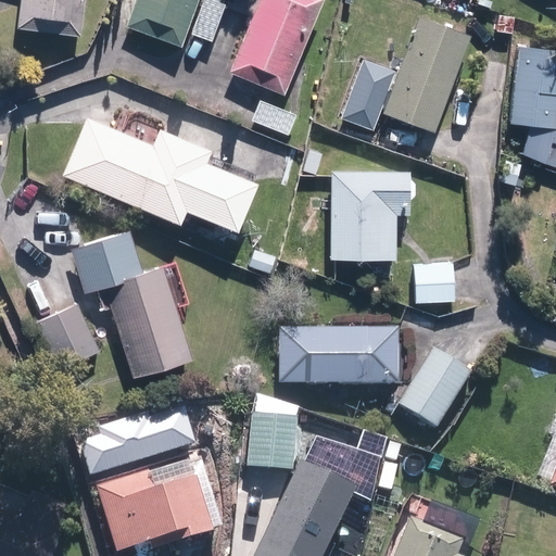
[(21,0),(17,29),(80,37),(85,0),(21,0)]
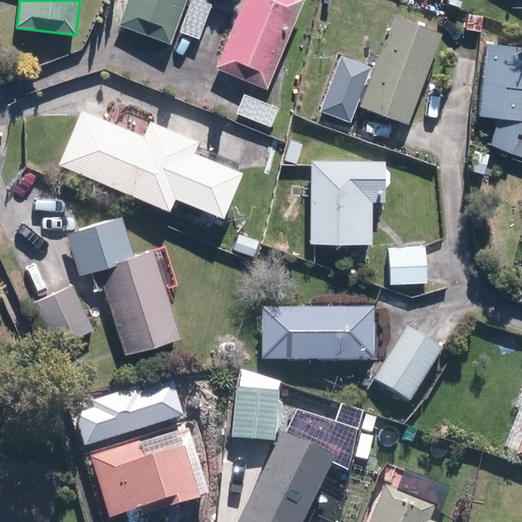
[(126,0),(117,25),(170,45),(187,0),(126,0)]
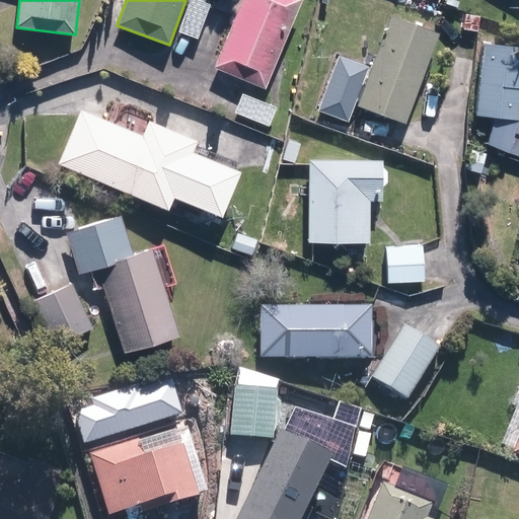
[(211,5),(197,0),(190,0),(178,32),(198,40),(211,5)]
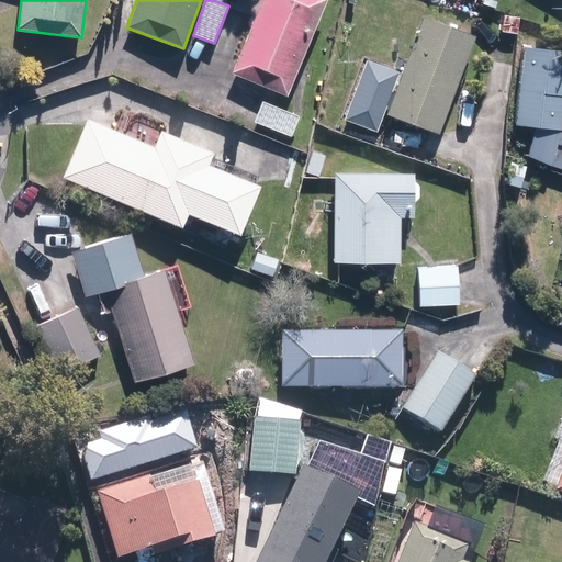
[(262,0),(232,75),(287,98),(327,0),(262,0)]
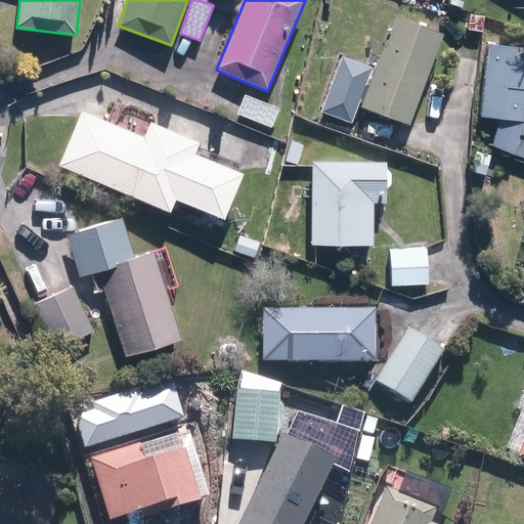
[(408,125),(442,34),(394,16),(360,107),(408,125)]
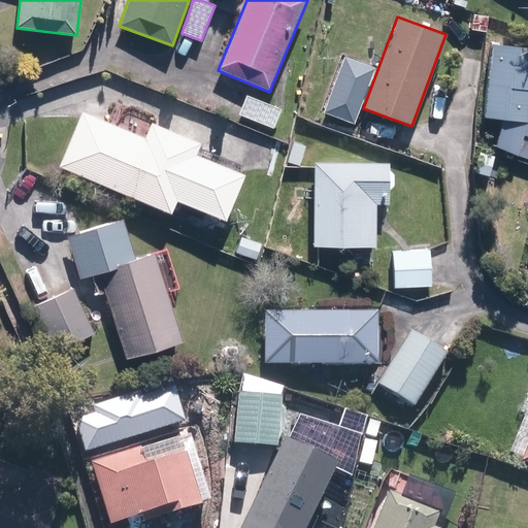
[(527,47),(491,43),(483,118),(527,122),(527,108),(527,47)]
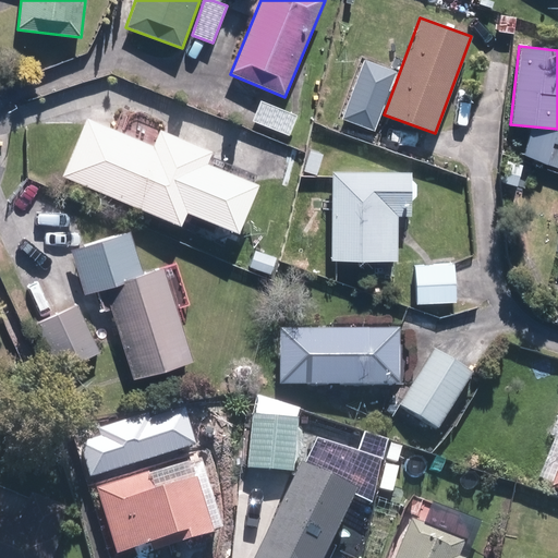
[(397,70),(363,58),(341,119),(374,131),(397,70)]
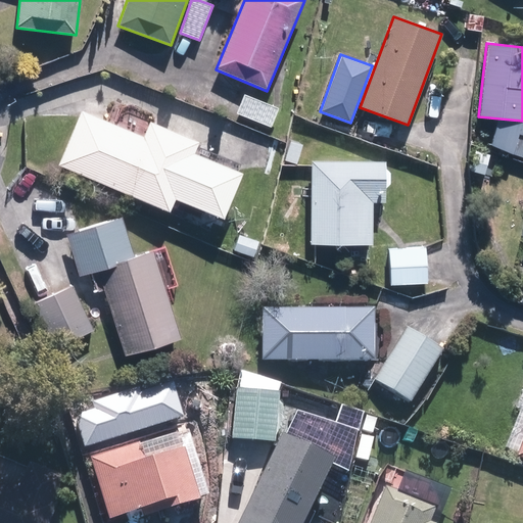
[(279,109),(244,95),(237,113),(272,127),(279,109)]
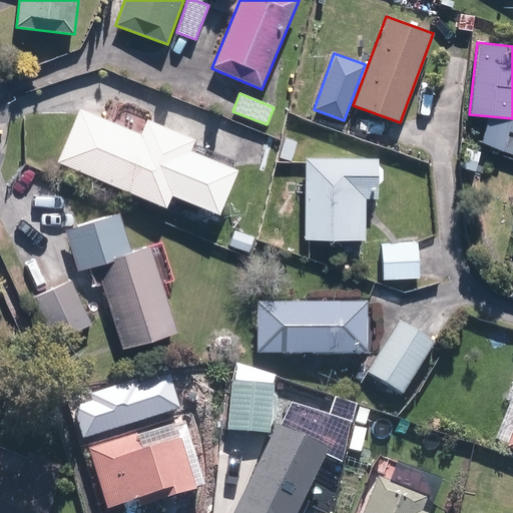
[(77,107),(55,160),(164,205),(169,192),(215,211),(234,166),(187,147),(192,136),(145,116),(138,132),(77,107)]
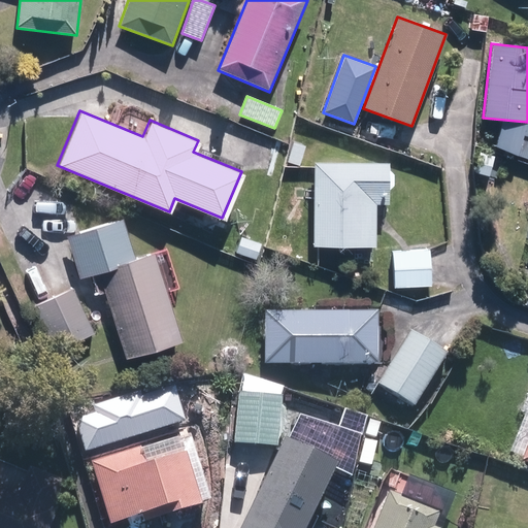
[(312,160),(311,244),(374,244),(374,202),(387,203),(387,161),(312,160)]
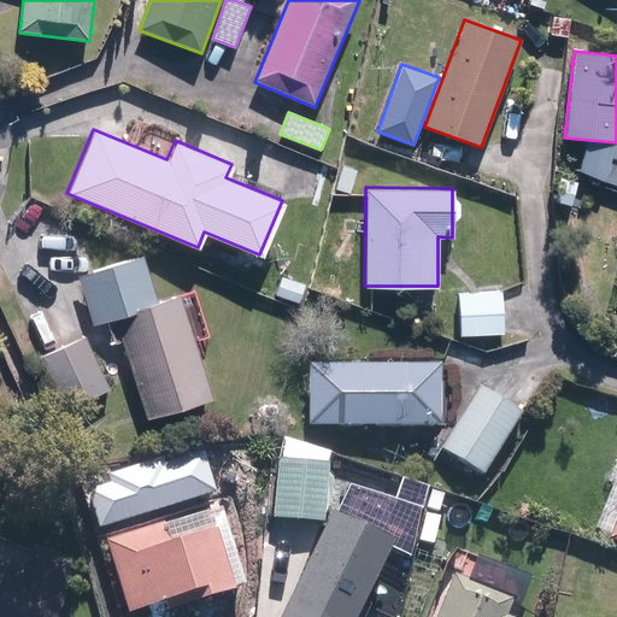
[(142,254),(77,275),(93,323),(115,316),(145,417),(210,397),(178,293),(156,299),(142,254)]
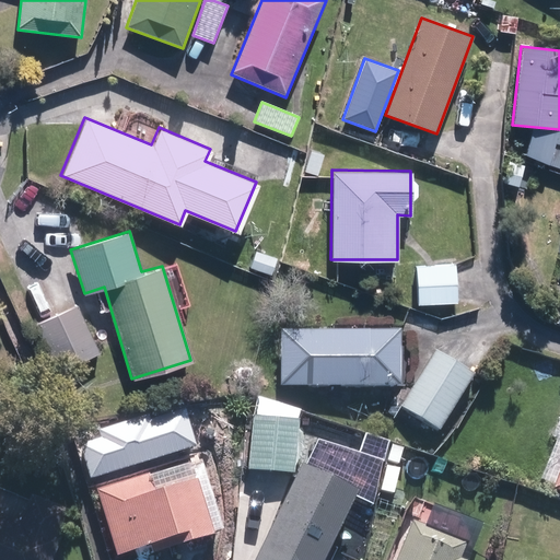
[(455,302),(454,264),(416,265),(417,303),(455,302)]
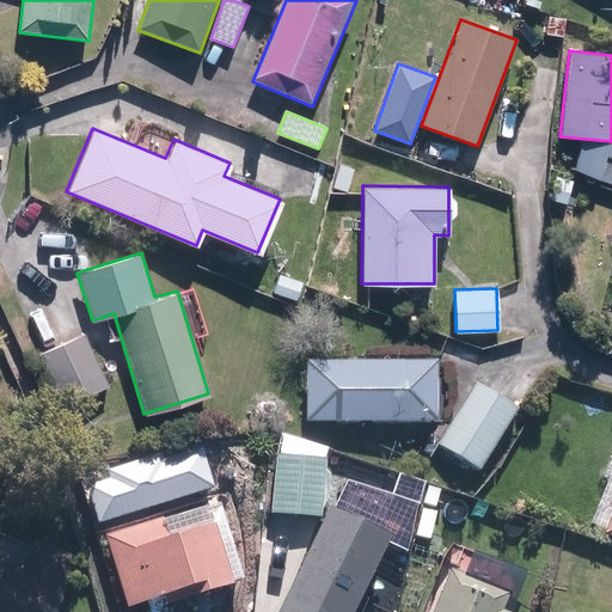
[(108,385),(85,335),(40,354),(62,405),(108,385)]
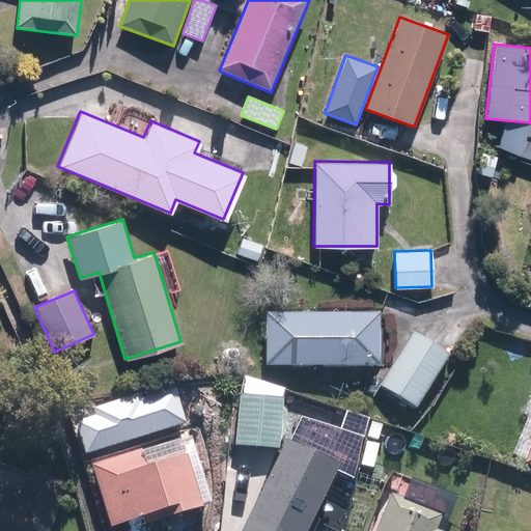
[(379,367),(378,314),(266,316),(267,369),(379,367)]
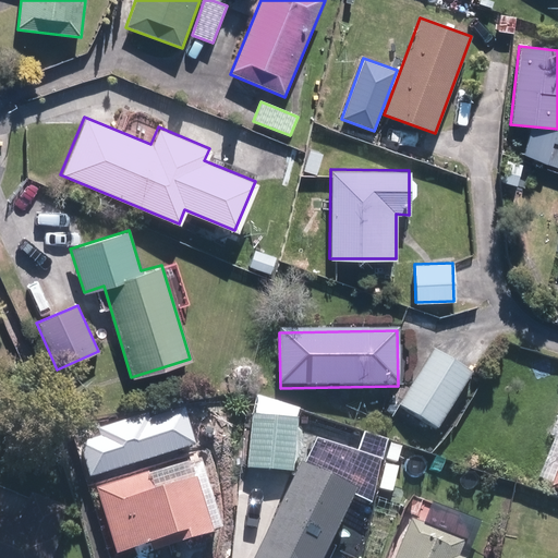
[(438,427),(472,370),(452,358),(435,348),(401,405),(438,427)]
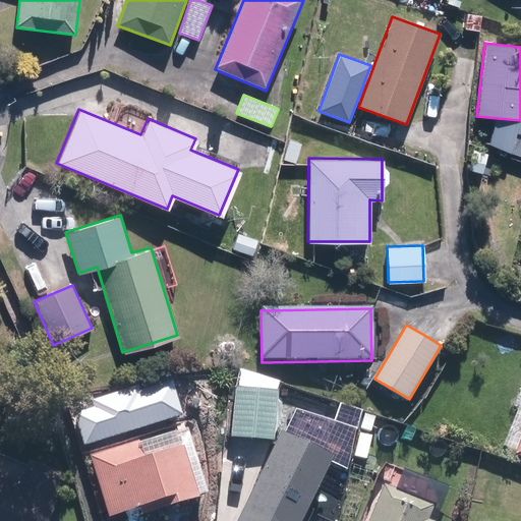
[(84,444),(183,413),(173,379),(140,389),(139,385),(93,399),(95,407),(75,413),(84,444)]
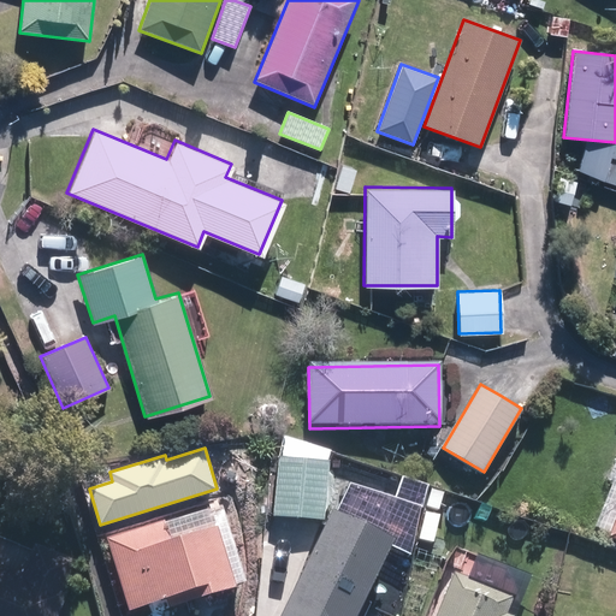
[(327,465),(278,460),(272,517),(321,522),(327,465)]
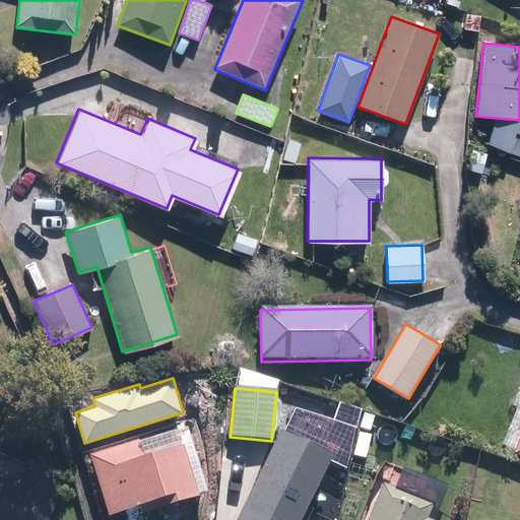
[(299,519),(328,456),(279,434),(240,519),(299,519)]
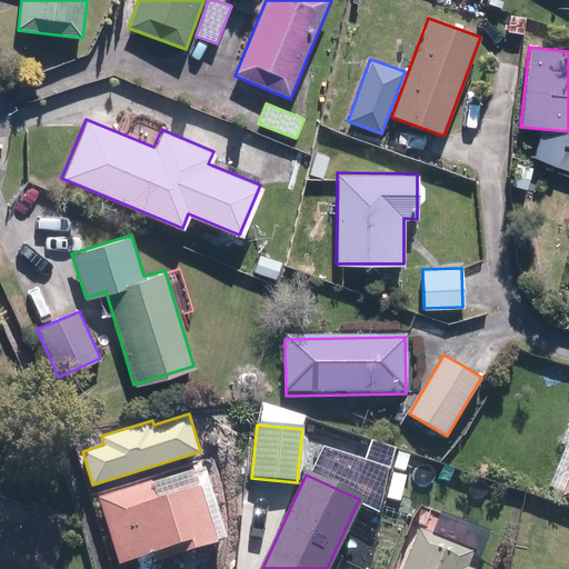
[(119,567),(151,557),(155,565),(215,546),(197,490),(156,503),(149,482),(98,498),(119,567)]
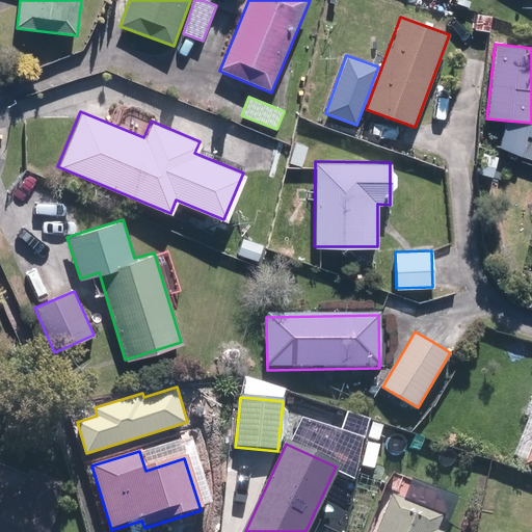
[(19,497),(0,488),(0,531),(49,531),(68,487),(29,472),(19,497)]
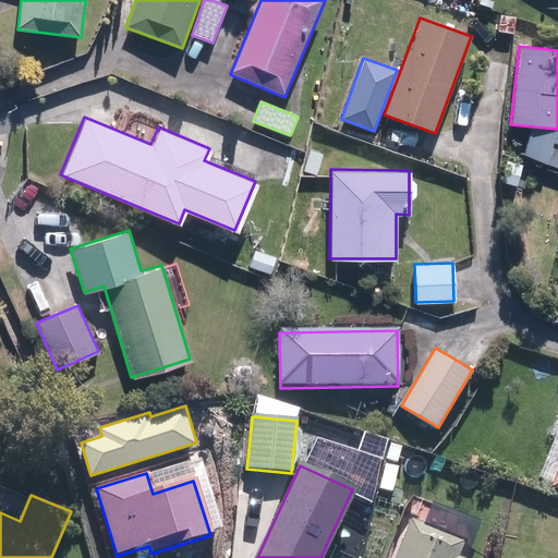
[(410,518),(393,557),(458,557),(465,541),(410,518)]
